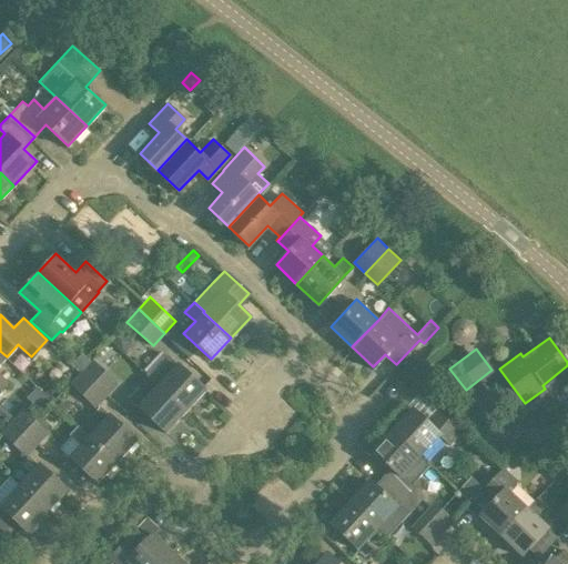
[(158,383),(186,410),(205,389),(165,352),(146,373),(158,383)]
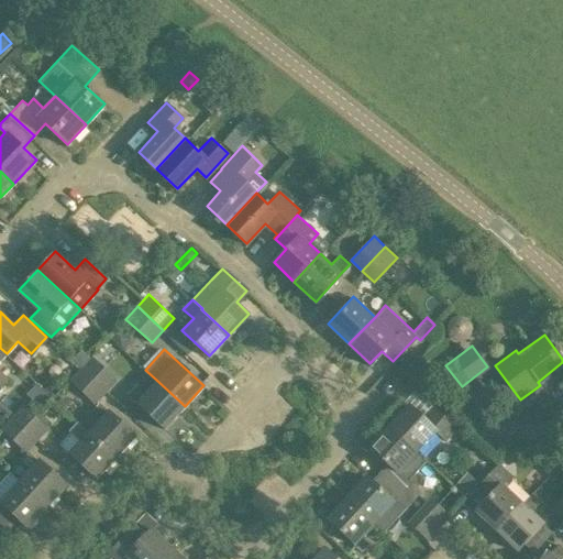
[(91,355),(81,366),(106,391),(117,379),(91,355)]
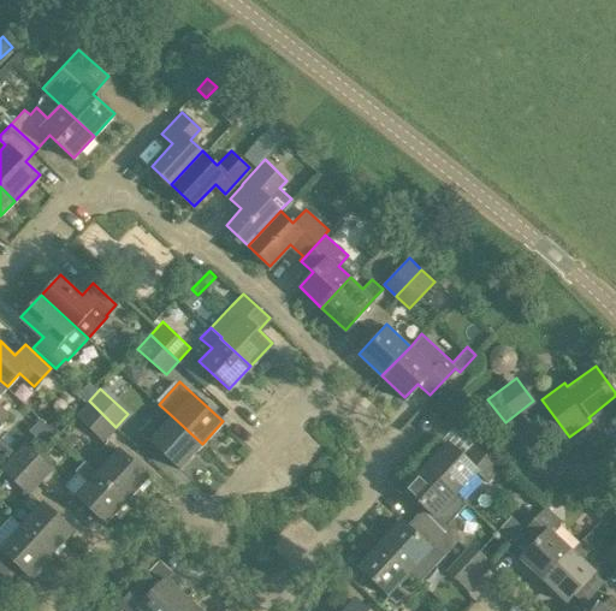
[(104,440),(116,427),(89,401),(76,415),(104,440)]
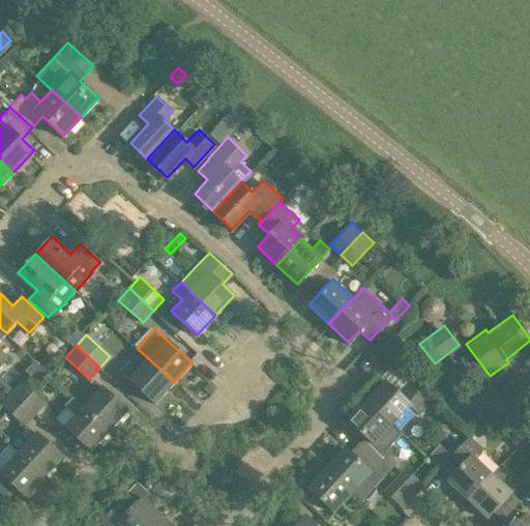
[(155,402),(174,382),(147,357),(137,369),(128,361),(120,370),(128,378),(155,402)]
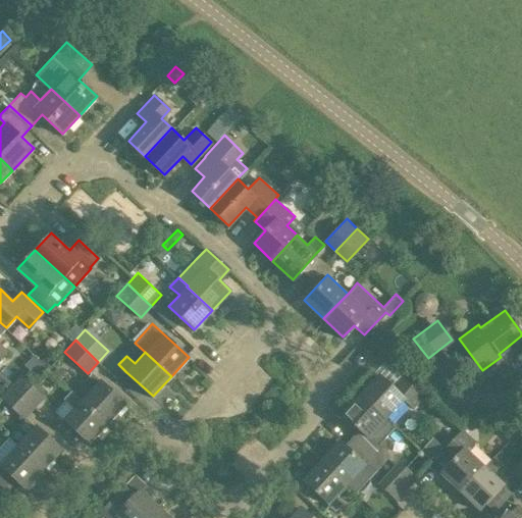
[(83,381),(91,389),(83,398),(108,421),(125,403),(100,379),(92,372),(83,381)]
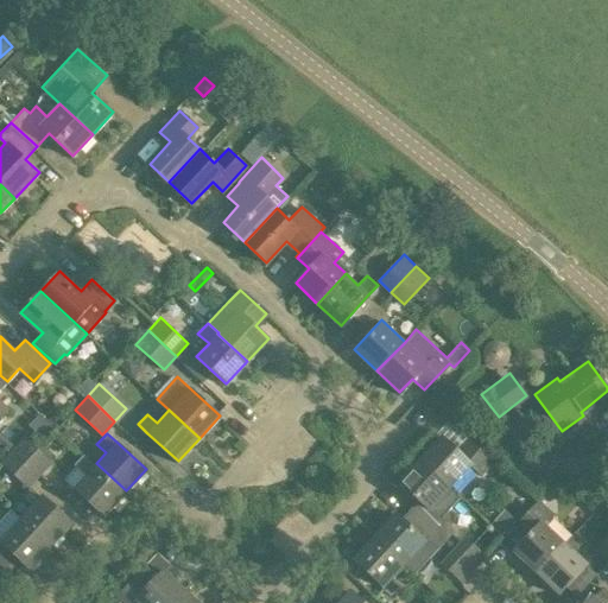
[(441,435),(419,457),(450,486),(470,463),(481,473),(492,459),(466,436),(455,448),(441,435)]
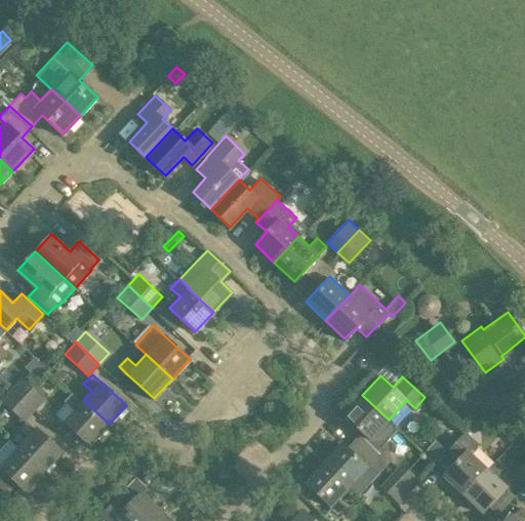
[(21,376),(11,387),(35,409),(45,398),(21,376)]
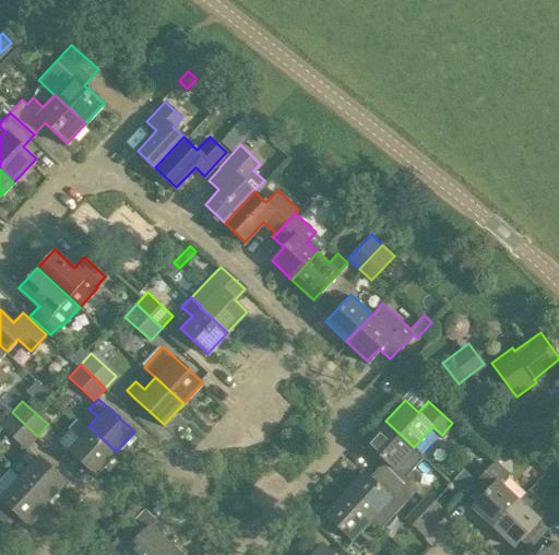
[(0,424),(25,448),(37,436),(12,412),(0,424)]
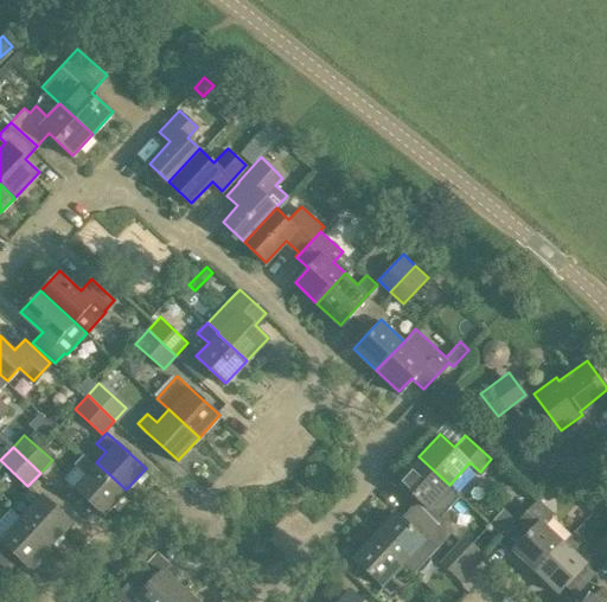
[(126,490),(96,462),(95,463),(83,452),(75,462),(85,473),(74,486),(103,513),(126,490)]
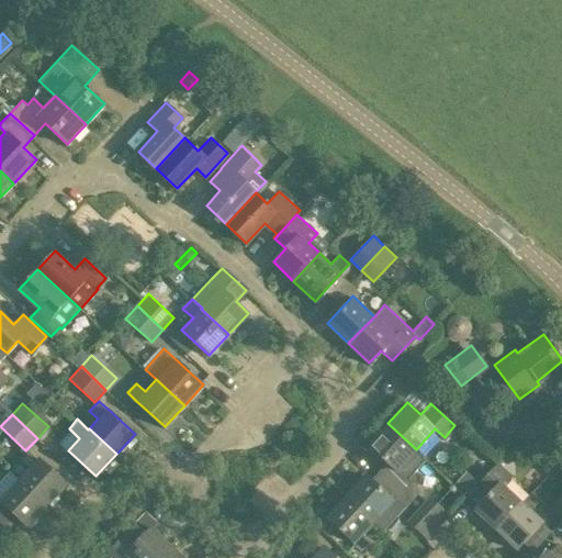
[(426,458),(416,449),(388,423),(368,444),(406,479),(426,458)]
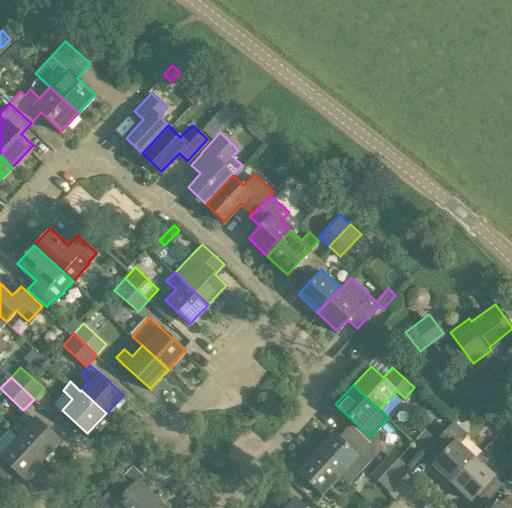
[(469,401),(462,409),(468,415),(475,406),(469,401)]
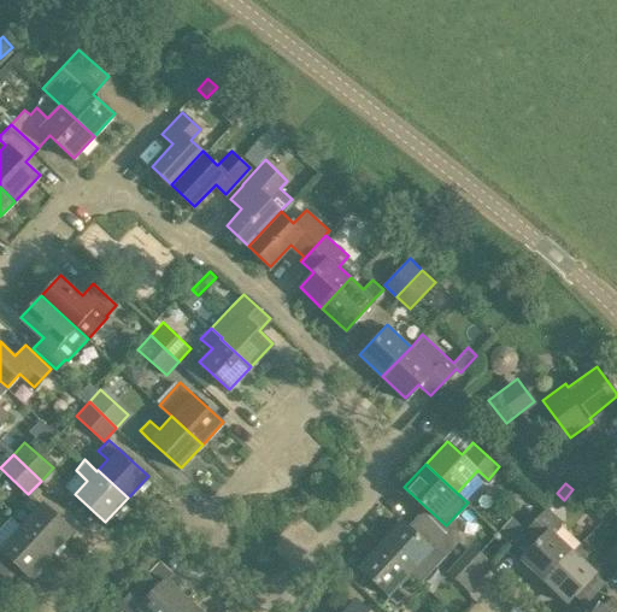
[(30,494),(11,515),(52,551),(72,529),(42,501),(40,504),(30,494)]
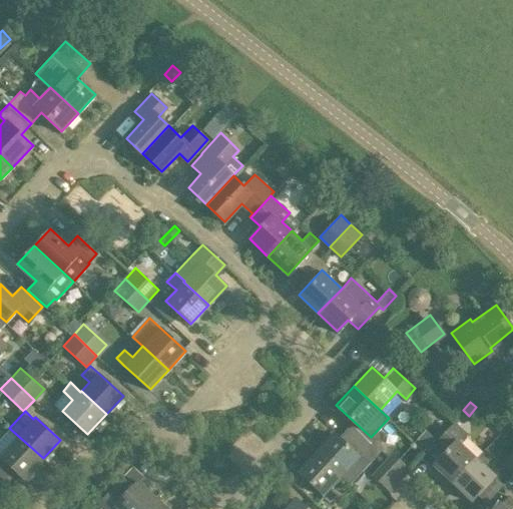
[(466,447),(465,430),(464,429),(465,429),(465,412),(460,413),(454,420),(434,442),(445,452),(433,464),(452,481),(476,457),(466,447)]
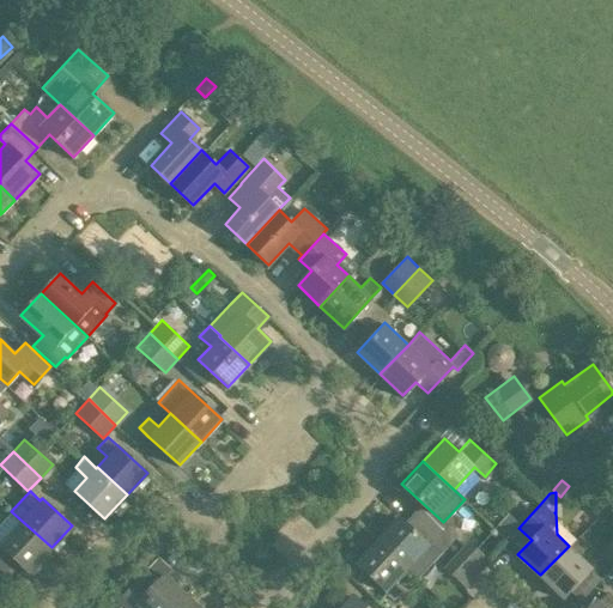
[(18,584),(29,571),(52,547),(11,511),(10,512),(20,521),(0,542),(0,567),(2,571),(18,584)]
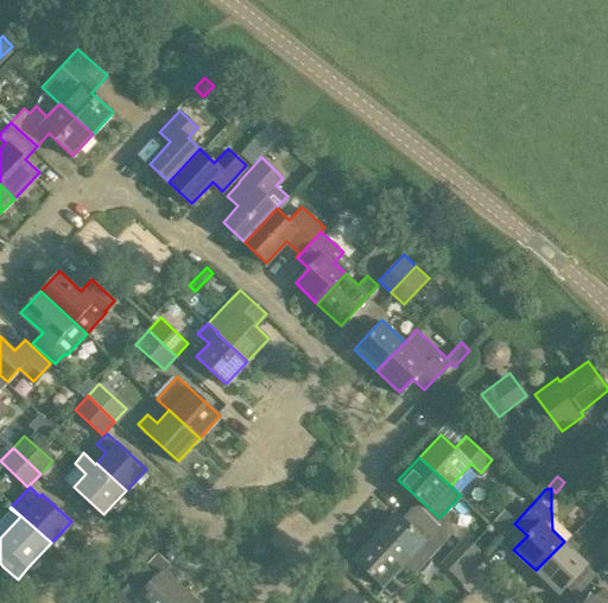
[(394,512),(374,533),(404,562),(415,571),(435,548),(394,512)]
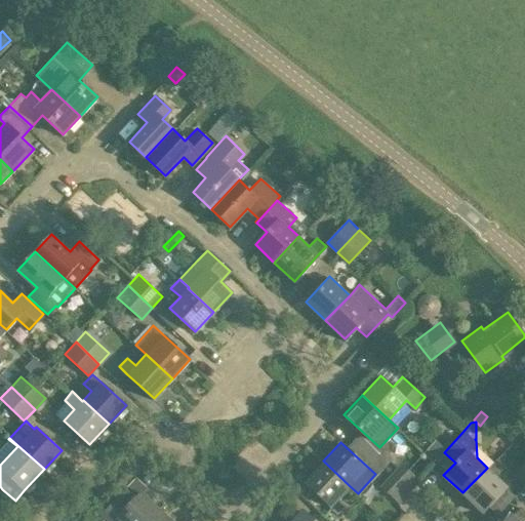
[(497,456),(487,468),(462,492),(483,511),(489,505),(498,513),(516,493),(495,475),(506,465),(497,456)]
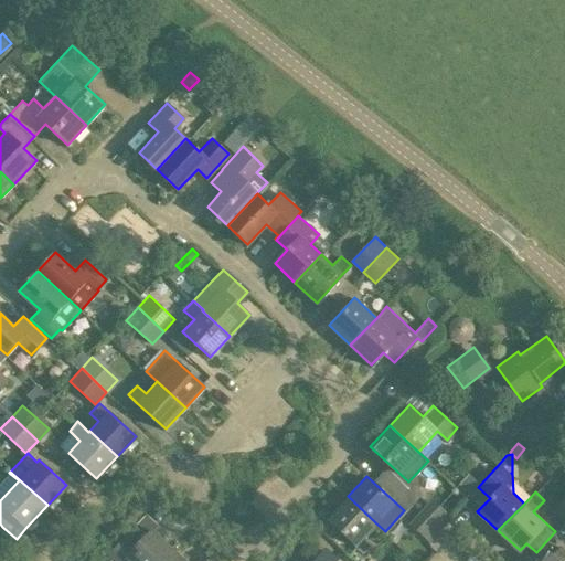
[(426,494),(415,506),(439,528),(450,517),(426,494)]
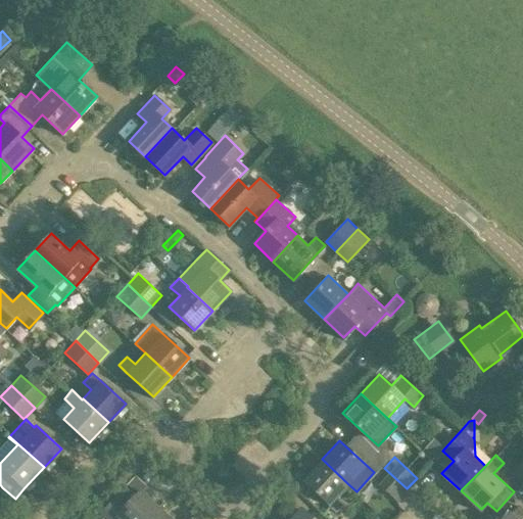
[(343,502),(336,496),(347,483),(322,459),(303,479),(329,503),(336,510),(343,502)]
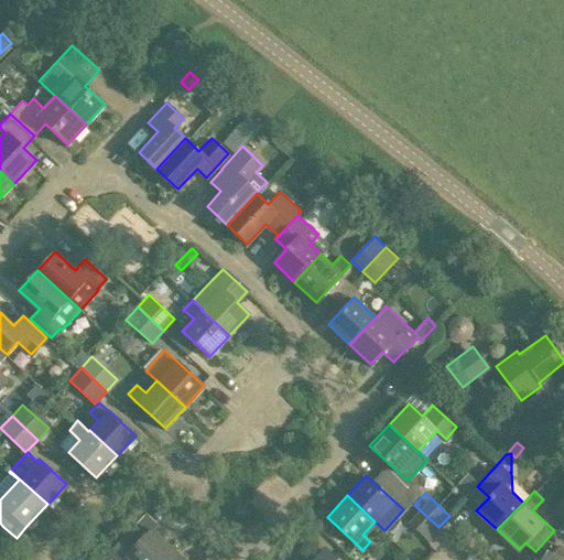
[(563,496),(553,508),(563,518),(563,496)]
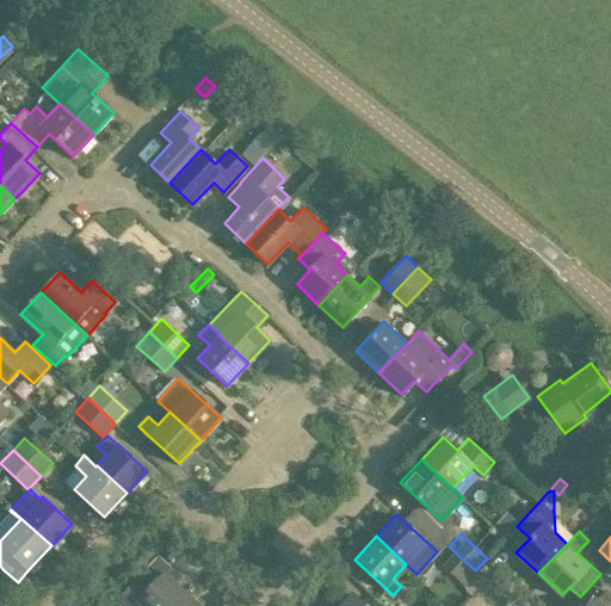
[(464,582),(475,570),(449,546),(438,558),(464,582)]
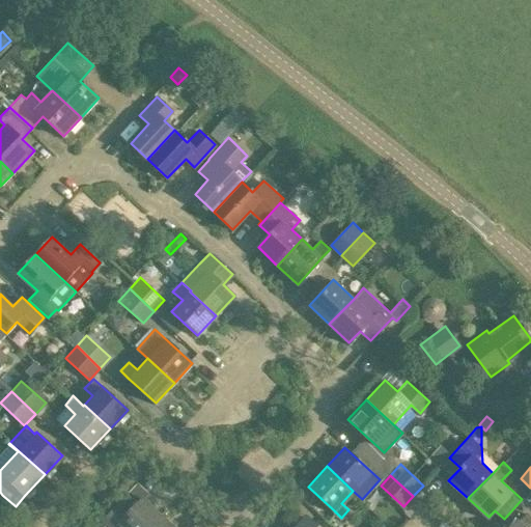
[(115,526),(119,523),(122,526),(150,526),(163,515),(143,496),(132,508),(120,499),(100,522),(105,526),(115,526)]
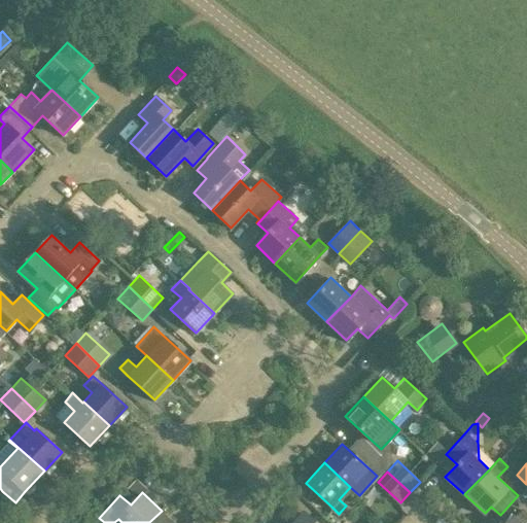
[(524,522),(526,519),(526,512),(522,508),(515,516),(515,515),(506,522),(524,522)]
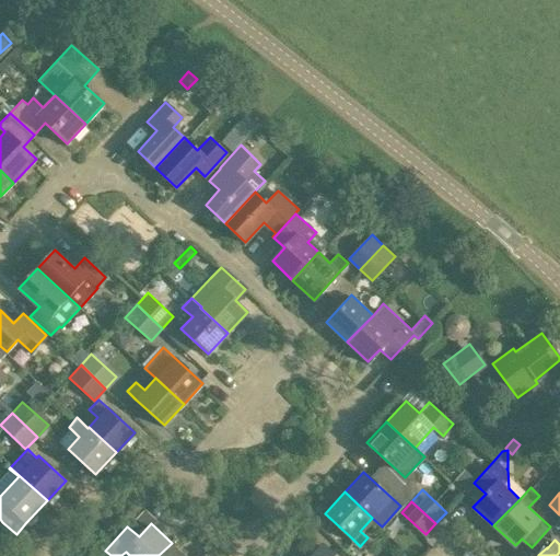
[(336,555),(322,542),(307,555),(336,555)]
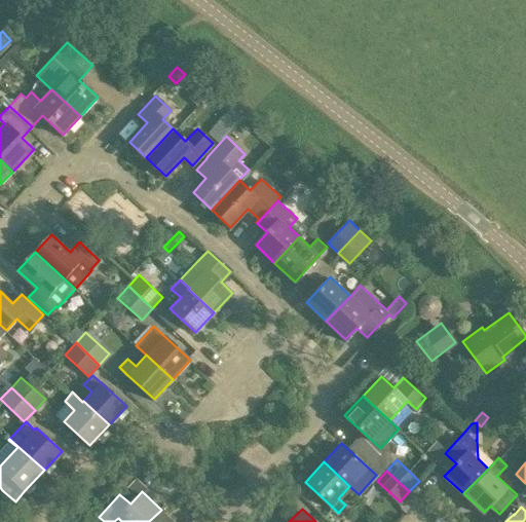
[(175,521),(161,510),(149,521),(175,521)]
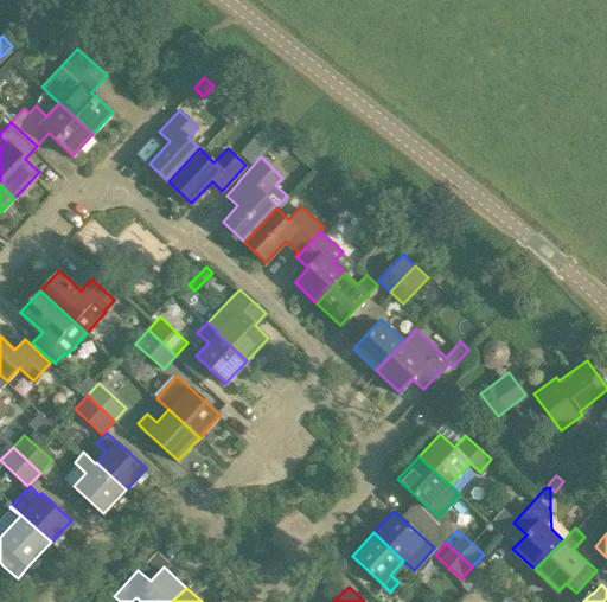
[(449,601),(448,601),(472,601),(466,591),(449,601)]
